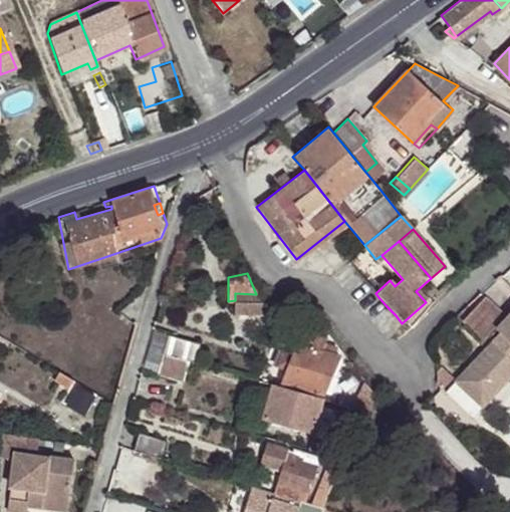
[(424,291),(435,304),(452,289),(447,283),(436,293),(430,286),(424,291)]
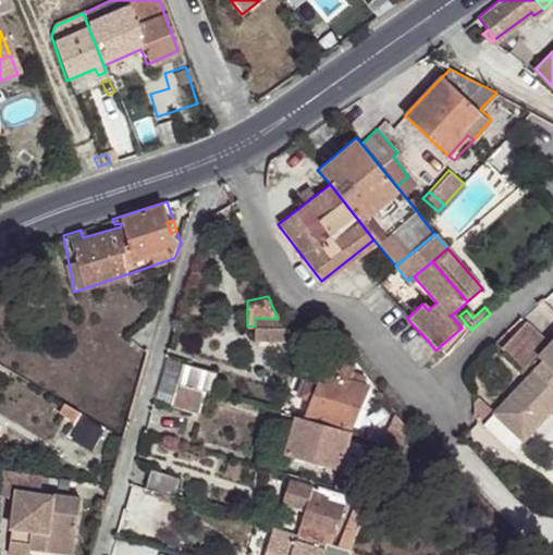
[(255,318),(255,325),(254,340),(284,341),(283,327),(281,327),(278,319),(255,318)]
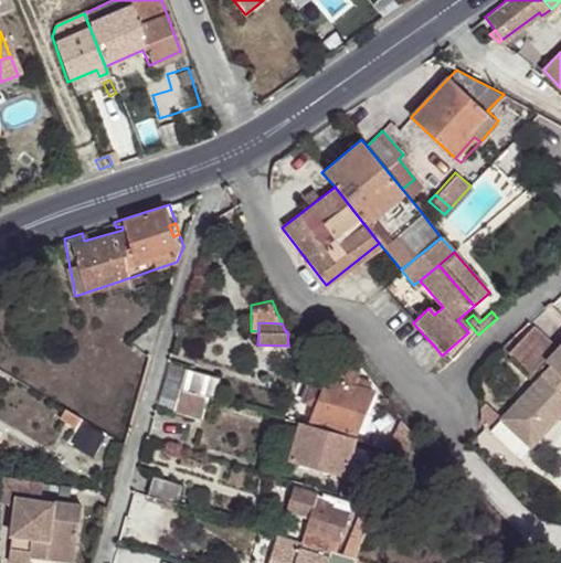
[(558,369),(550,361),(560,350),(560,349),(538,327),(512,351),(541,380),(547,374),(550,378),(556,372),(558,369)]
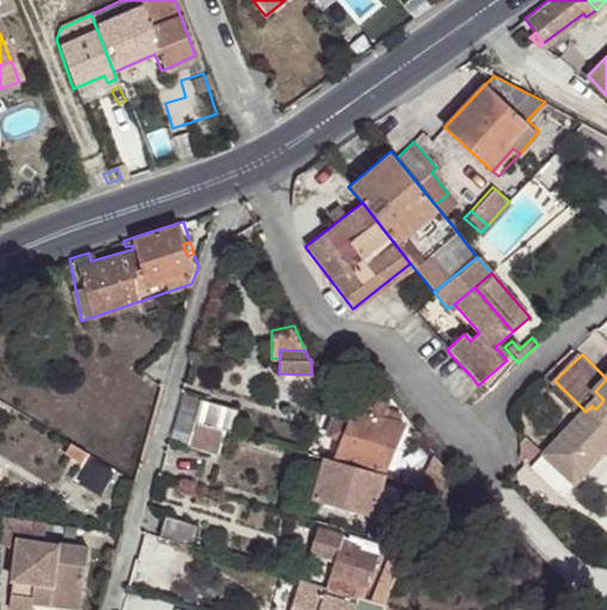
[(312,374),(376,374),(366,359),(311,359),(312,374)]
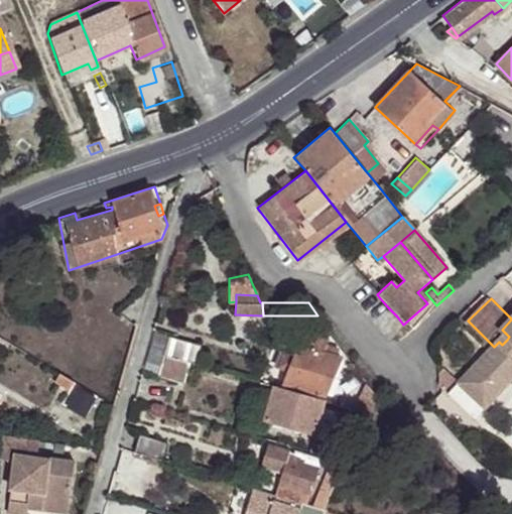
[(511,319),(502,330),(509,337),(507,340),(502,345),(499,342),(494,347),(460,381),(476,397),(491,381),(502,392),(511,381),(511,319)]
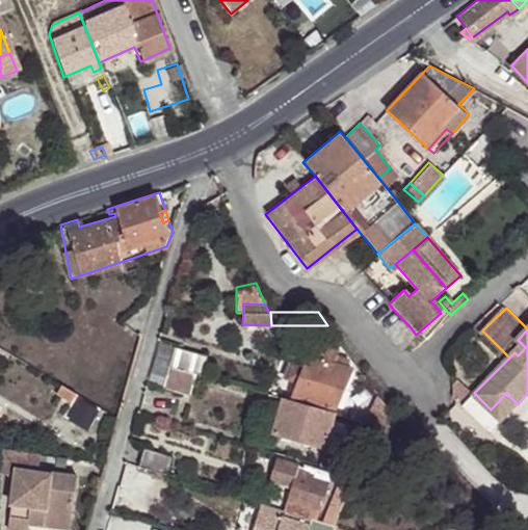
[(308,335),(299,365),(296,378),(292,394),(335,406),(347,364),(341,362),(343,353),(330,349),(332,342),(308,335)]
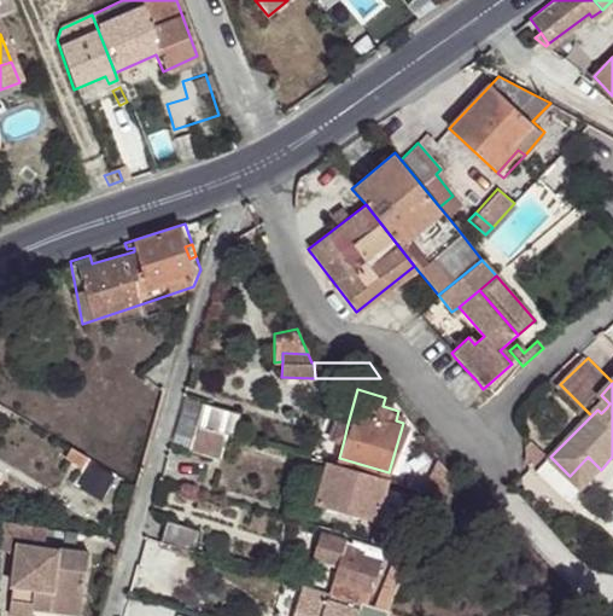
[(199,405),(194,426),(225,435),(232,436),(237,413),(199,402),(199,405)]
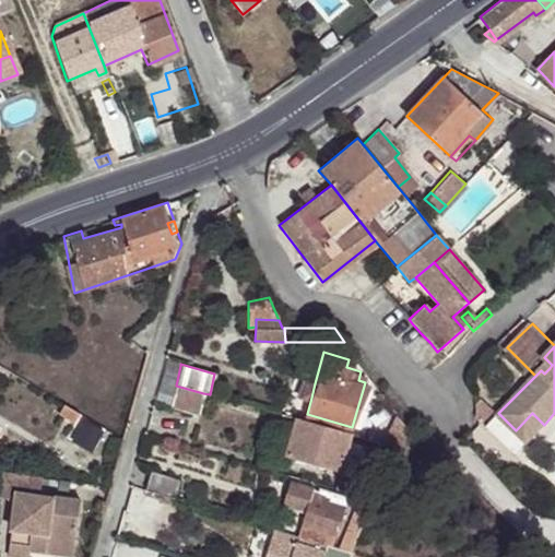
[(311,398),(315,383),(303,379),(299,393),(311,398)]
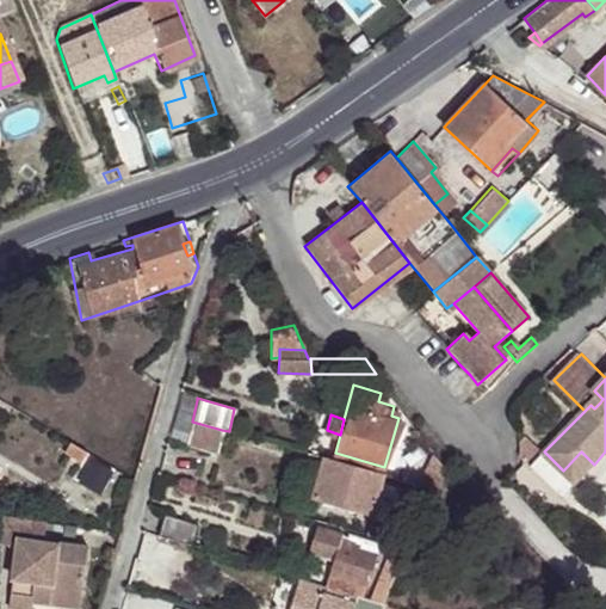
[(222,430),(192,422),(186,444),(217,451),(222,430)]
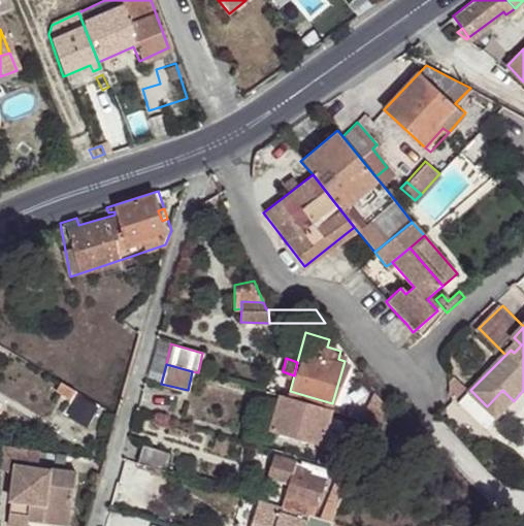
[(74,389),(61,381),(55,390),(69,398),(75,390),(74,389)]
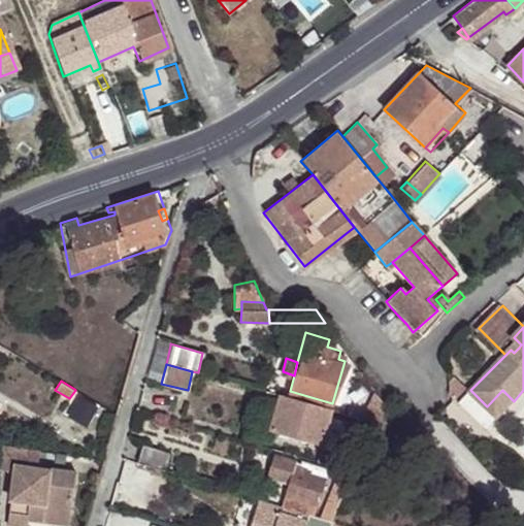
[(498,418),(514,401),(502,390),(487,406),(498,418)]
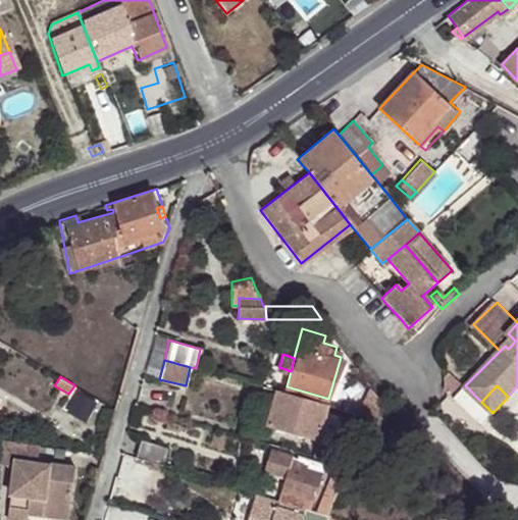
[(327,403),(275,390),(265,425),(332,444),(341,417),(324,413),(327,403)]
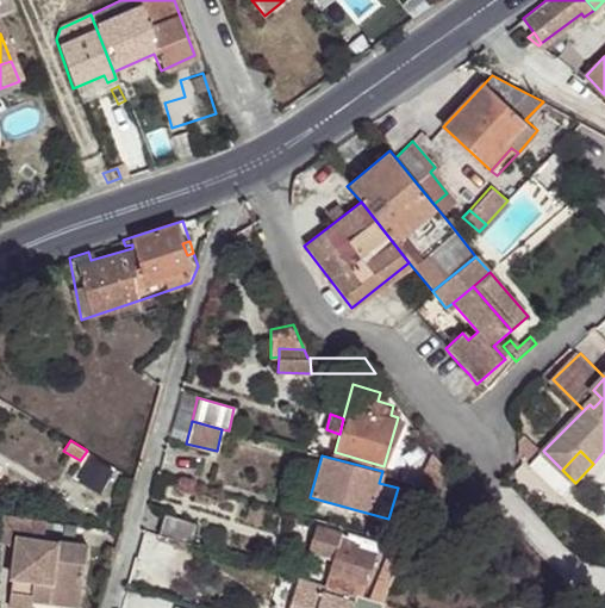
[(92,458),(79,478),(99,491),(111,471),(92,458)]
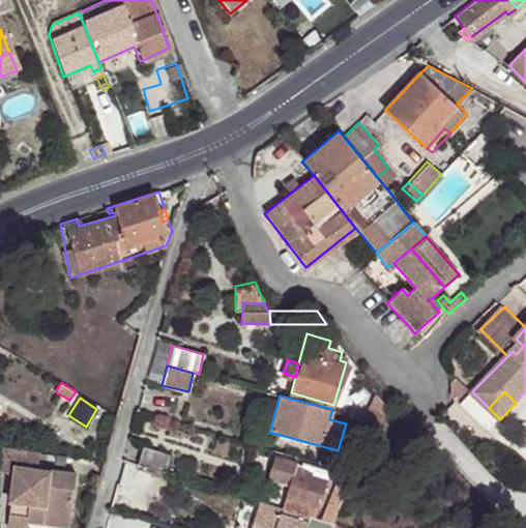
[(364,419),(380,424),(383,415),(385,412),(372,405),(364,419)]
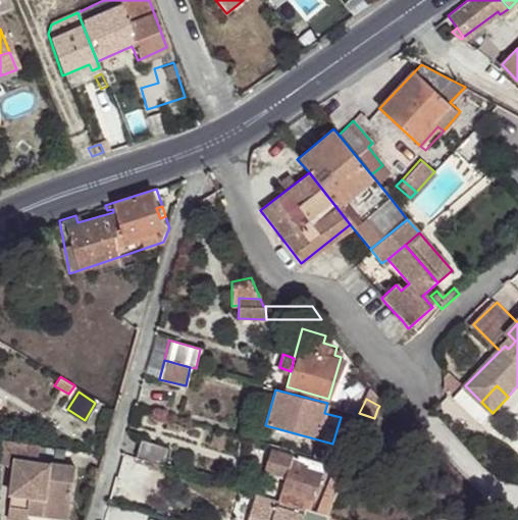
[(7,440),(3,465),(17,467),(18,460),(44,463),(46,447),(7,440)]
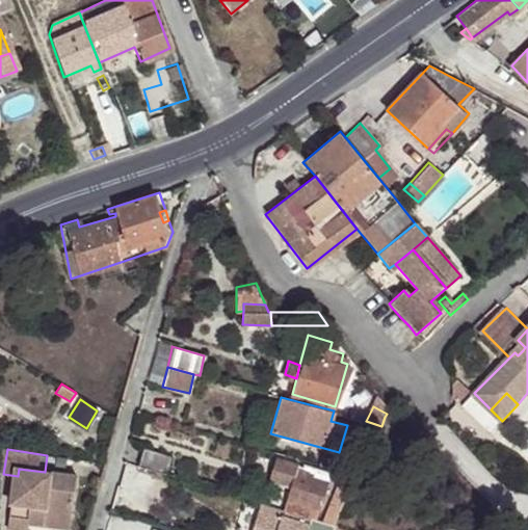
[(140,450),(135,467),(144,470),(163,475),(168,458),(140,450)]
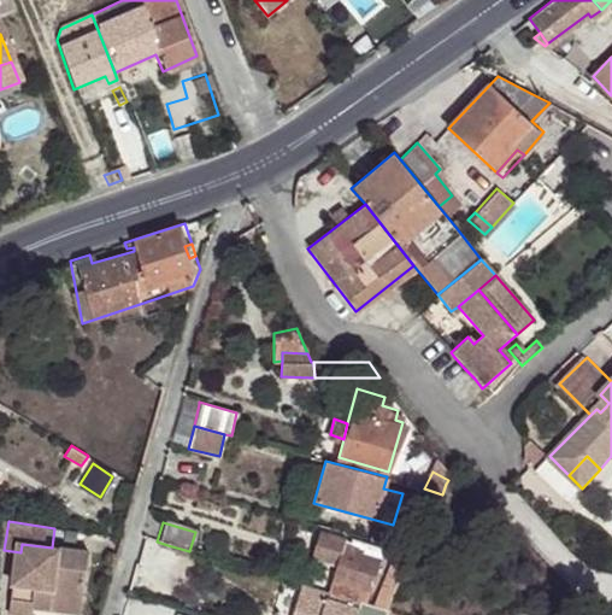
[(335,581),(331,591),(365,602),(369,587),(372,589),(386,550),(355,540),(354,544),(319,534),(312,557),(337,564),(333,581),(335,581)]
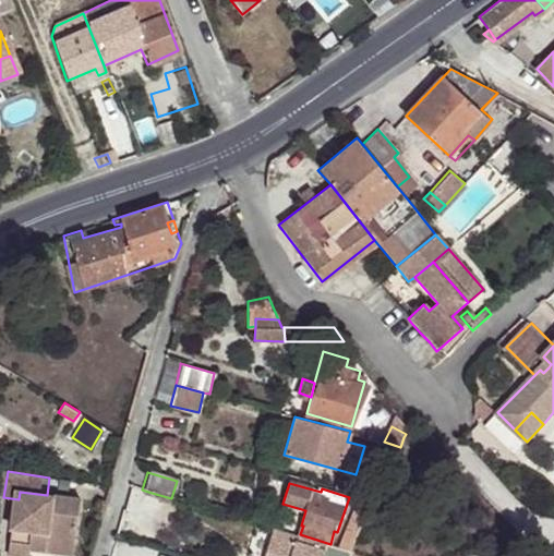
[(142,490),(132,487),(127,508),(145,512),(152,493),(142,490)]
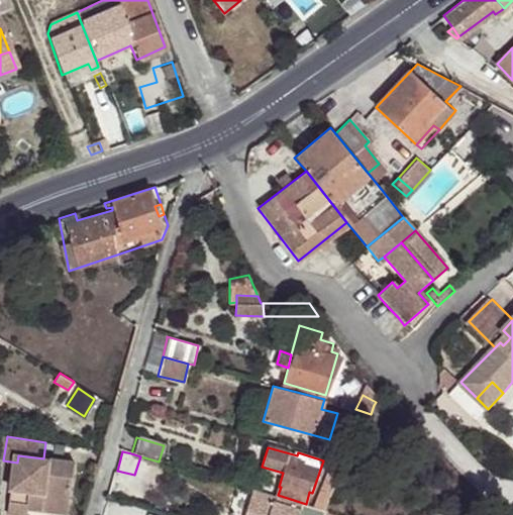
[(17,462),(11,503),(30,506),(30,509),(69,514),(71,514),(79,462),(48,458),(48,459),(43,458),(18,455),(17,462)]
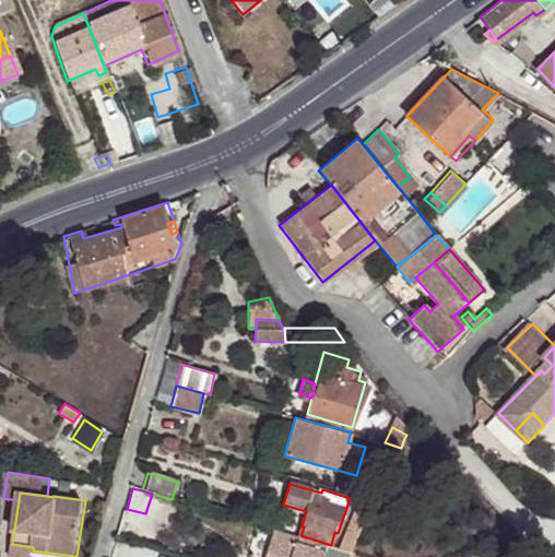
[(152,494),(145,513),(180,522),(186,502),(172,499),(152,494)]
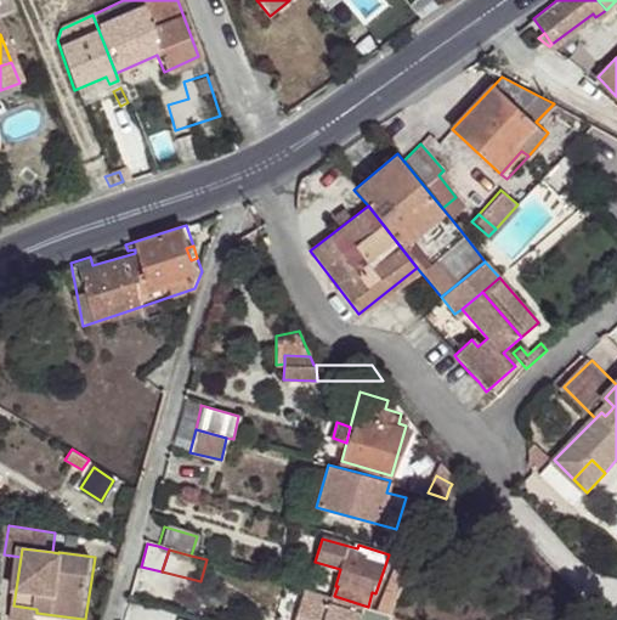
[(394,586),(383,610),(391,614),(395,614),(419,557),(406,553),(392,585),(394,586)]
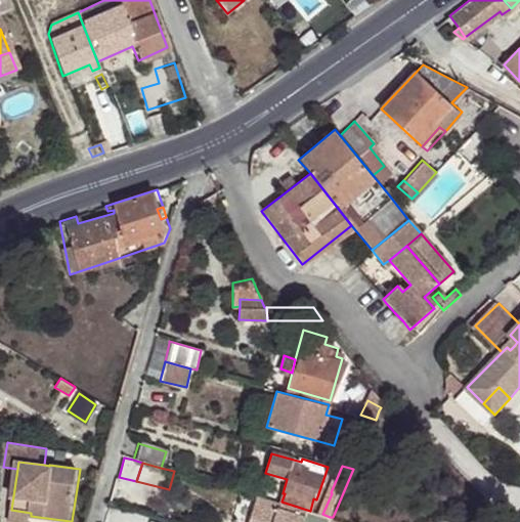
[(255,504),(250,521),(304,521),(307,512),(259,497),(257,506),(255,504)]
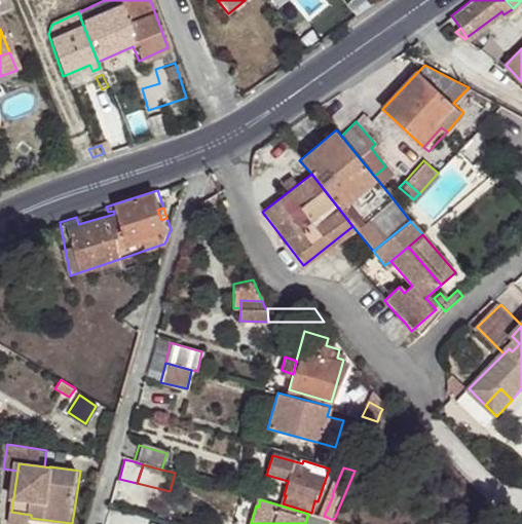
[(223,503),(219,516),(246,523),(249,511),(223,503)]
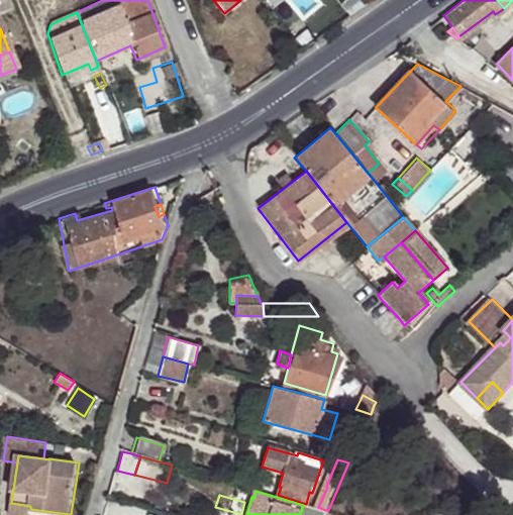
[(30,506),(11,503),(10,514),(18,514),(29,514),(30,509),(30,506)]
